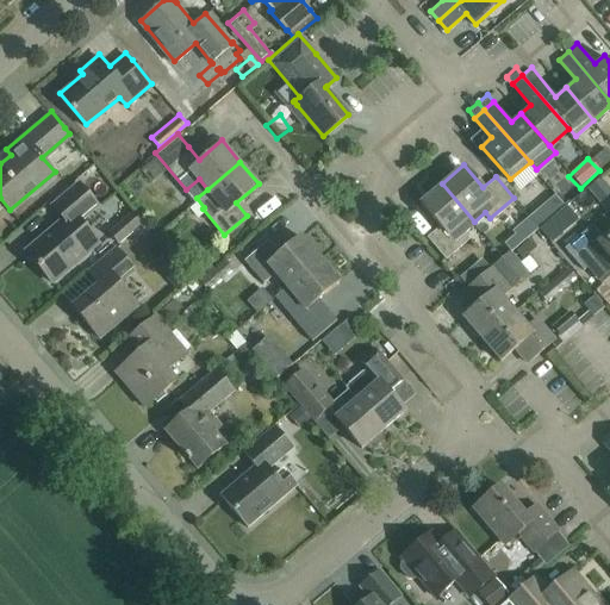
[(51,280),(98,241),(79,218),(97,204),(78,181),(51,203),(63,216),(25,248),(51,280)]
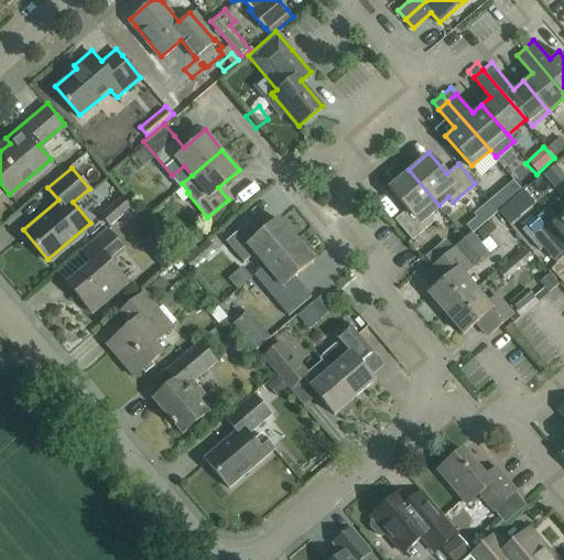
[(429,213),(438,205),(409,170),(389,186),(407,207),(394,217),(412,237),(434,218),(429,213)]
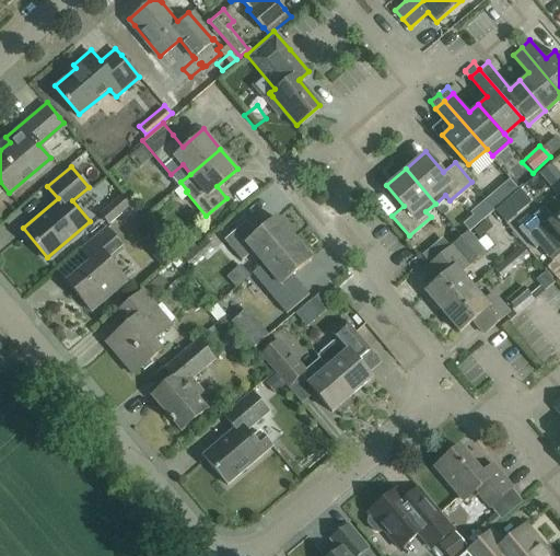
[(506,197),(518,186),(510,175),(497,186),(506,197)]
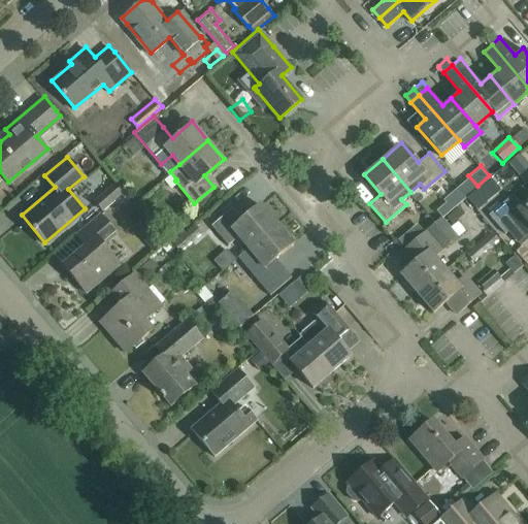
[(102,209),(117,197),(124,191),(114,181),(93,198),(102,209)]
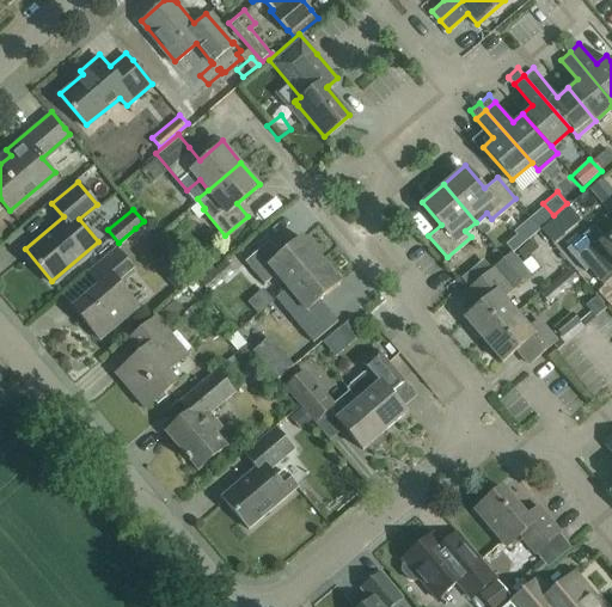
[(611,256),(611,213),(610,209),(600,218),(567,246),(585,268),(593,261),(606,250),(611,256)]
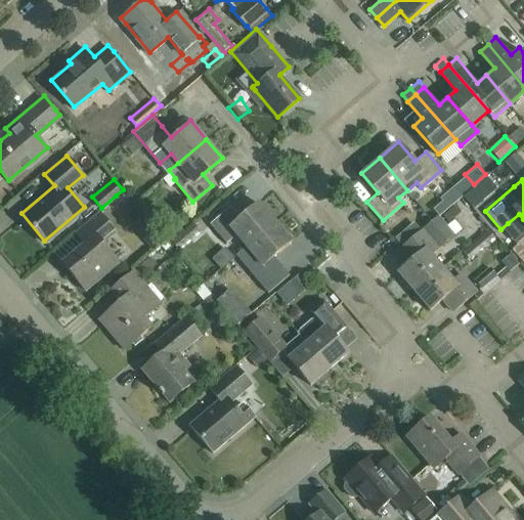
[(448,220),(468,203),(462,196),(442,213),(448,220)]
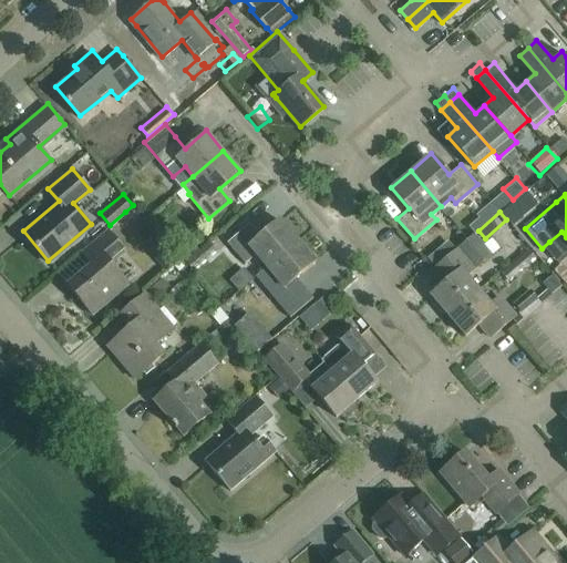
[(485,223),(478,215),(468,224),(475,232),(485,223)]
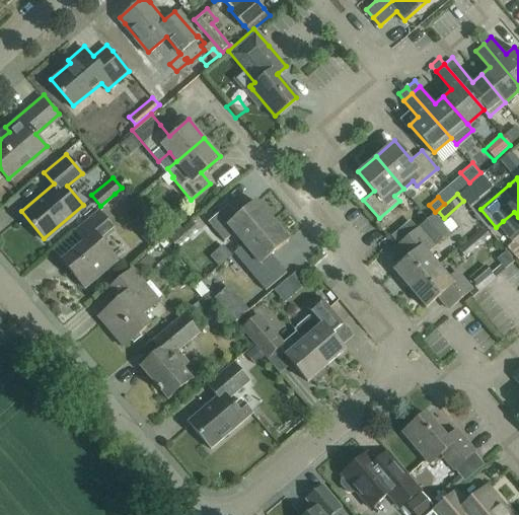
[(243,242),(272,218),(255,199),(238,213),(228,202),(208,219),(224,238),(233,230),(243,242)]
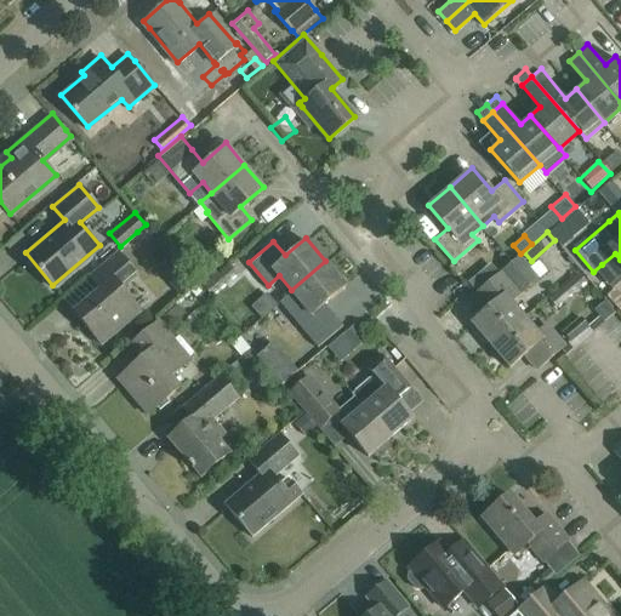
[(98,338),(138,304),(121,285),(137,272),(118,250),(92,272),(103,284),(74,309),(98,338)]
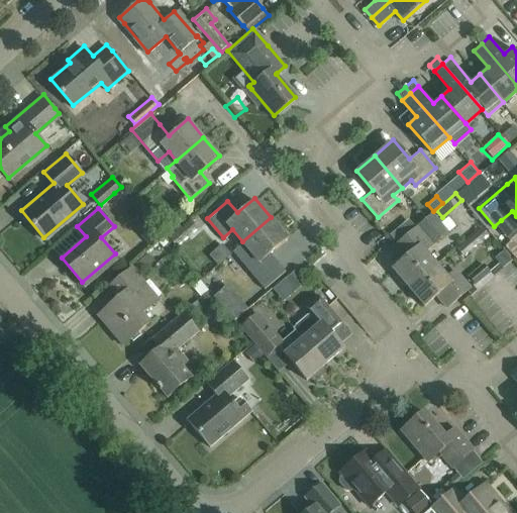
[(143,212),(134,220),(152,242),(163,235),(143,212)]
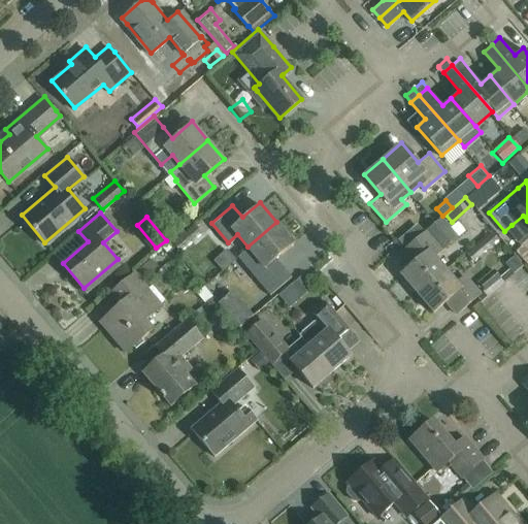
[(417,292),(444,268),(433,254),(464,227),(458,219),(449,226),(440,217),(404,248),(416,261),(401,272),(417,292)]
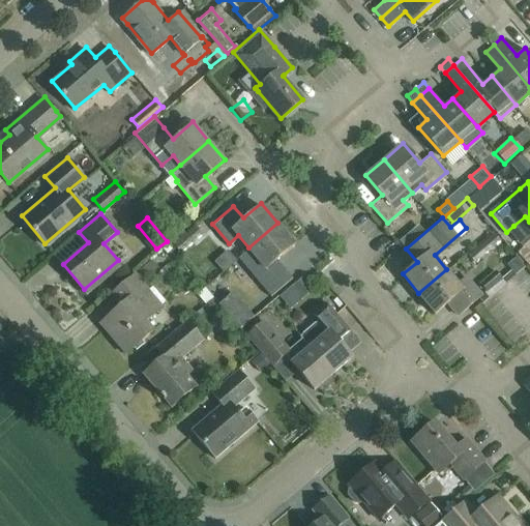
[(277,223),(248,247),(259,259),(248,267),(266,287),(286,269),(276,258),(294,241),(277,223)]
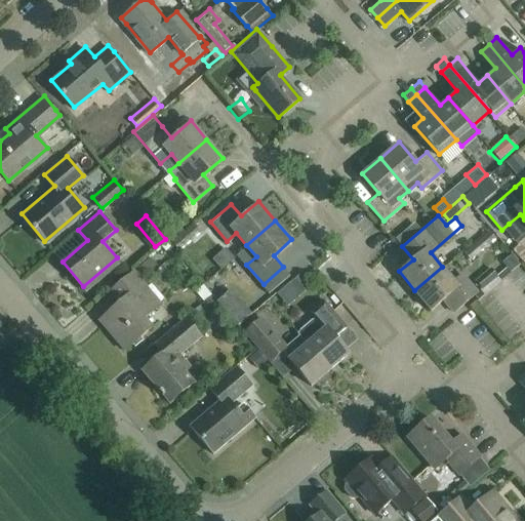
[(146,284),(139,276),(154,264),(147,255),(133,269),(113,286),(123,297),(99,318),(124,348),(152,325),(143,315),(160,301),(159,299),(164,295),(151,281),(146,284)]
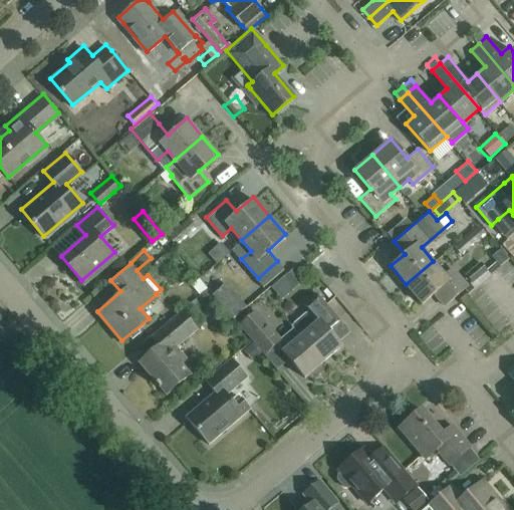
[(491,272),(508,256),(504,251),(486,266),(480,259),(465,272),(472,280),(470,282),(473,285),(490,270),(491,272)]
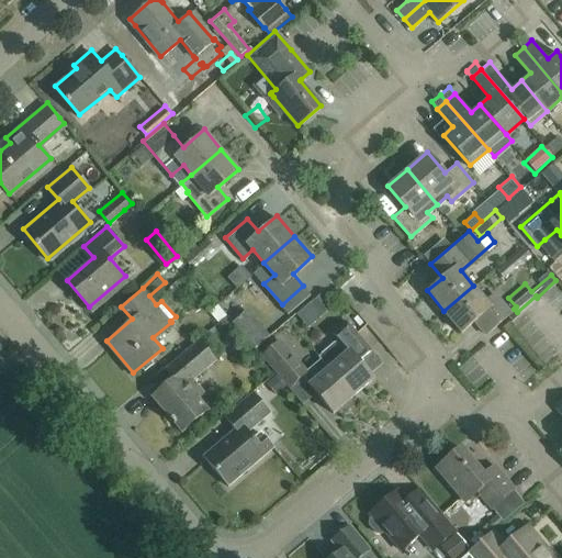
[(473,286),(444,311),(461,331),(476,317),(486,330),(509,311),(493,290),(484,298),(473,286)]
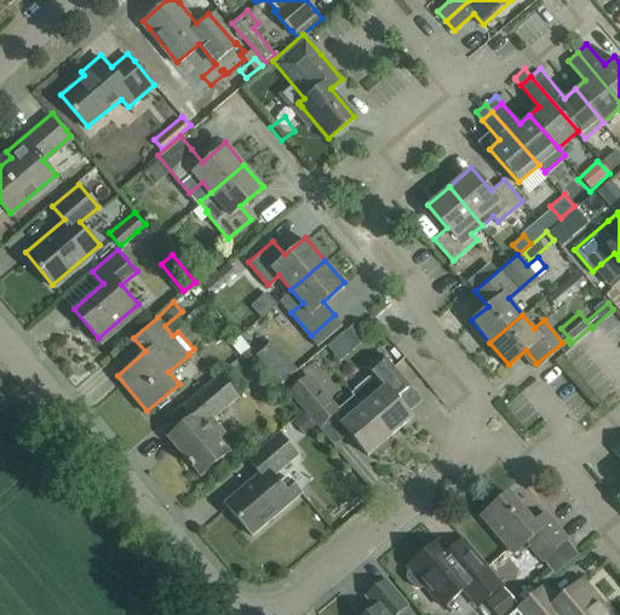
[(283,354),(270,366),(282,379),(287,375),(296,367),(283,354)]
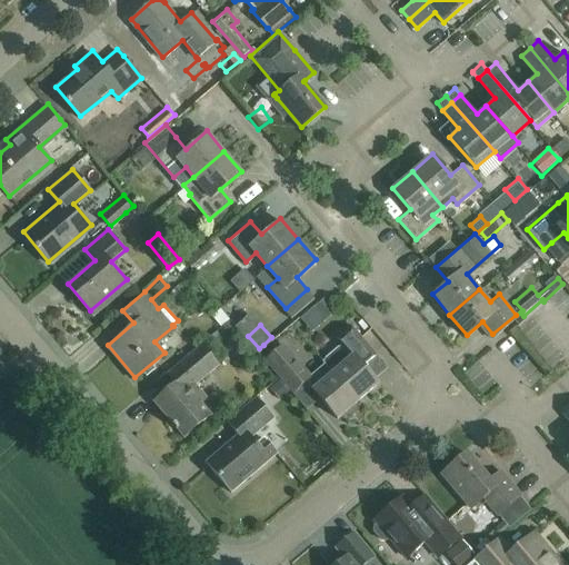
[(325,359),(357,398),(378,380),(360,360),(372,350),(351,325),(338,336),(345,343),(325,359)]
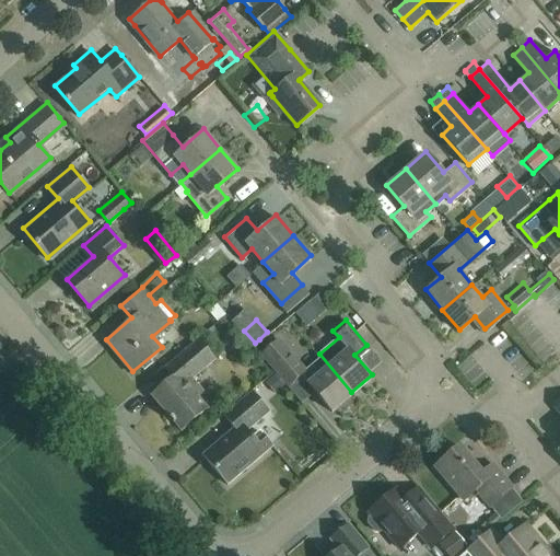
[(182,428),(207,405),(198,394),(203,390),(193,375),(214,357),(197,336),(164,365),(172,374),(151,393),(182,428)]
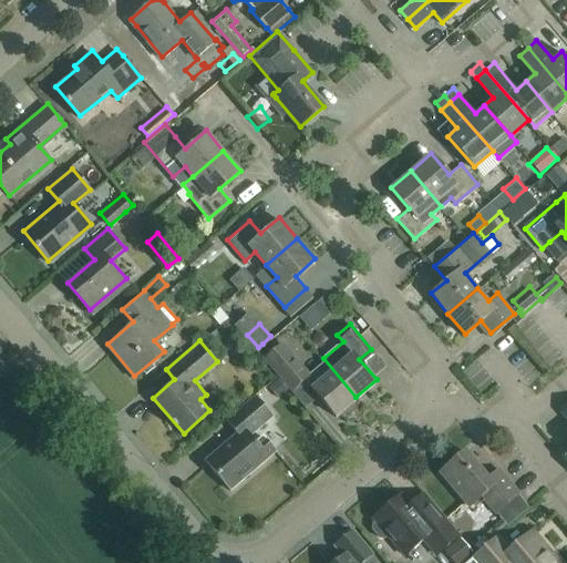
[(356,397),(323,358),(311,368),(309,371),(282,340),(264,356),(294,391),(307,380),(318,393),(336,415),(351,401),(356,397)]
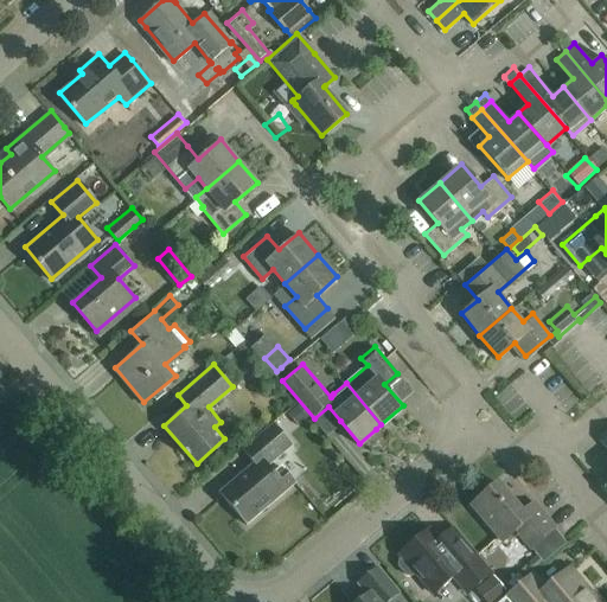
[(273,421),(242,447),(253,460),(218,488),(246,522),(295,479),(281,463),(274,469),(268,462),(292,442),(273,421)]
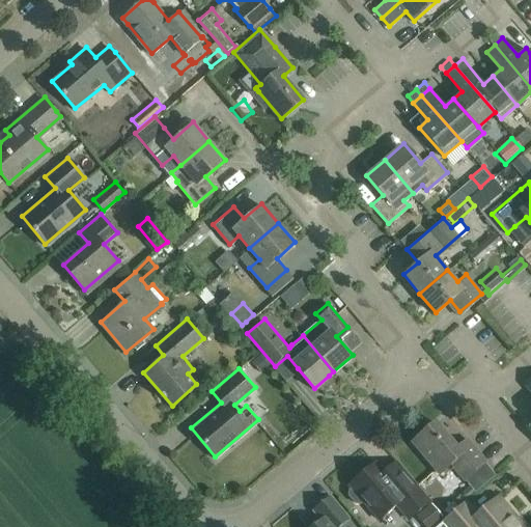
[(456,447),(435,421),(412,440),(439,472),(451,463),(464,478),(485,460),(467,438),(456,447)]
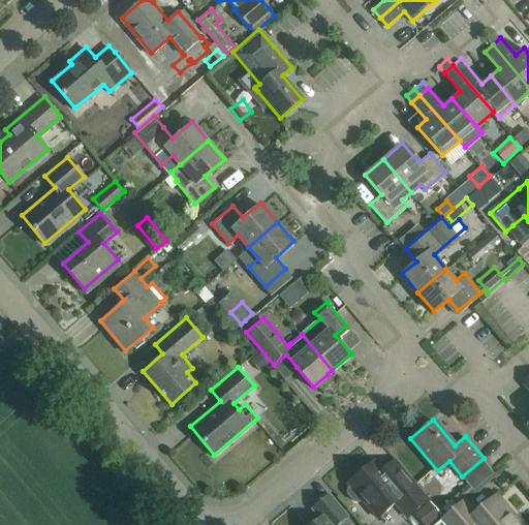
[(373,459),(348,481),(377,515),(395,500),(407,515),(428,497),(397,462),(384,472),(373,459)]
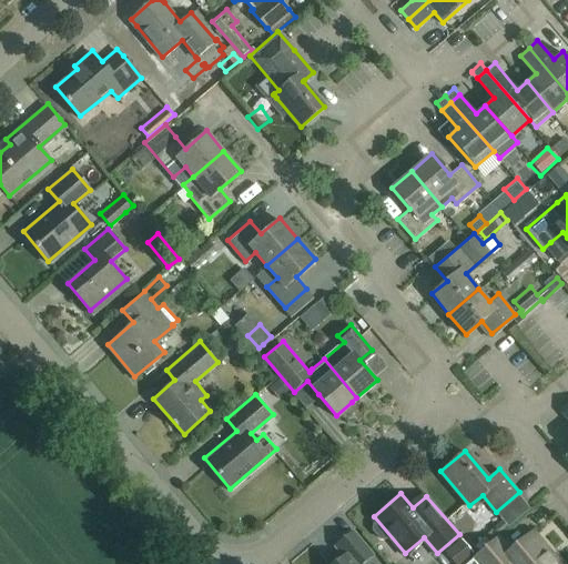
[(361,563),(359,563),(373,552),(352,529),(335,544),(344,554),(331,563),(361,563)]
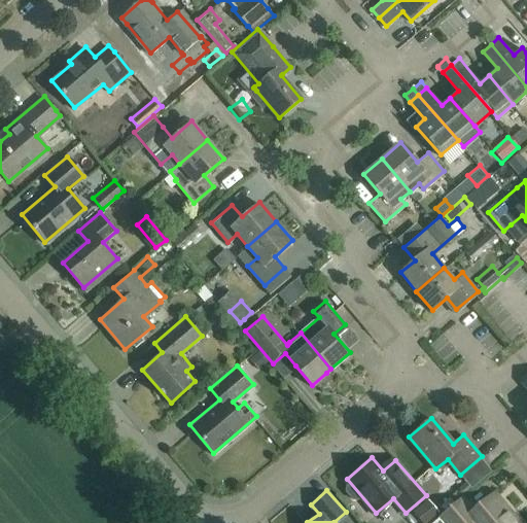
[(522,522),(497,493),(475,513),(461,497),(430,522),(522,522)]
